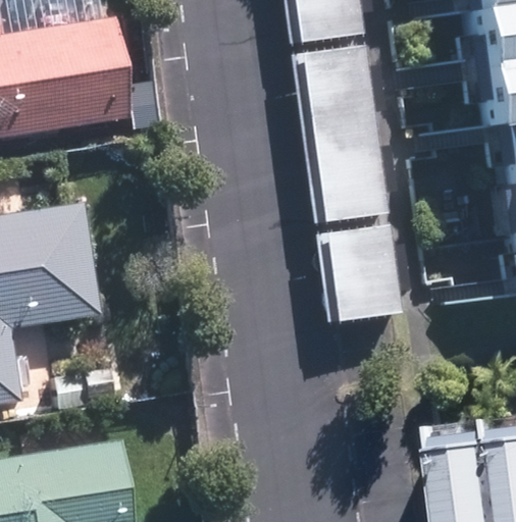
[(285,0),(291,37),(363,25),(359,0),(285,0)]
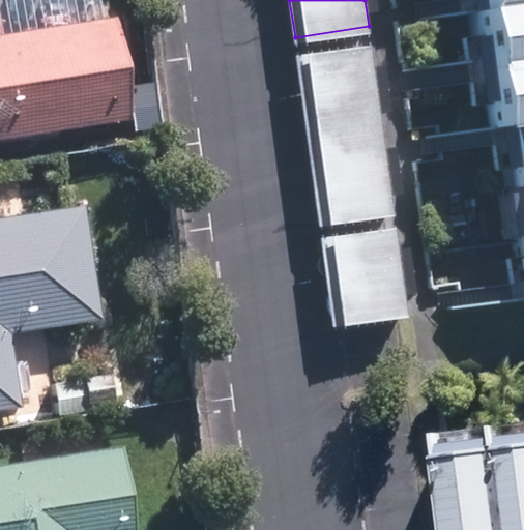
[(523,4),(484,9),(490,55),(523,51),(523,4)]
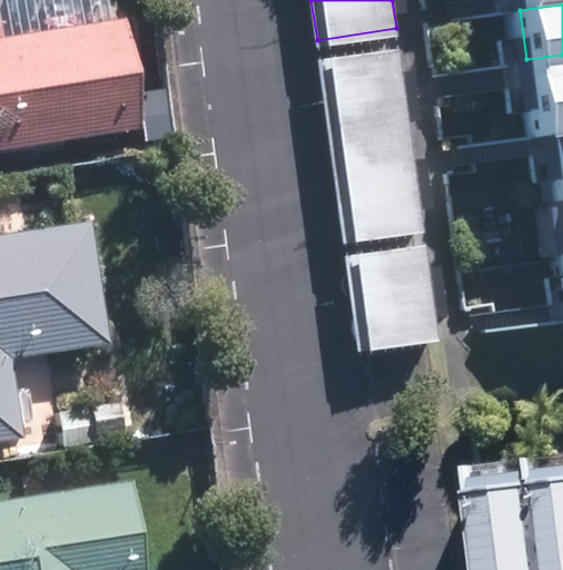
[(0,56),(0,158),(145,137),(128,37),(0,56)]
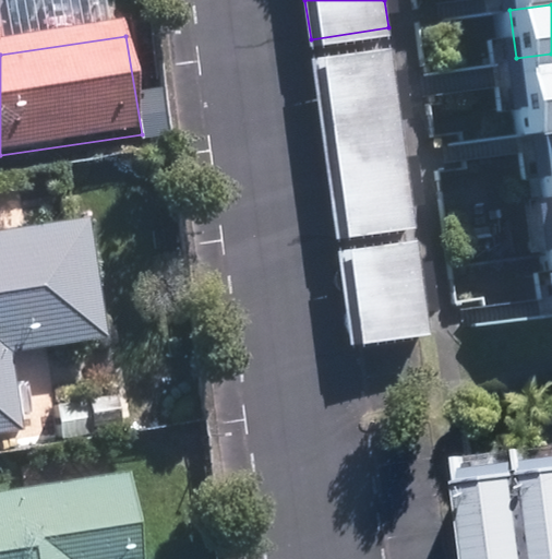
[(390,45),(310,58),(339,239),(419,226),(390,45)]
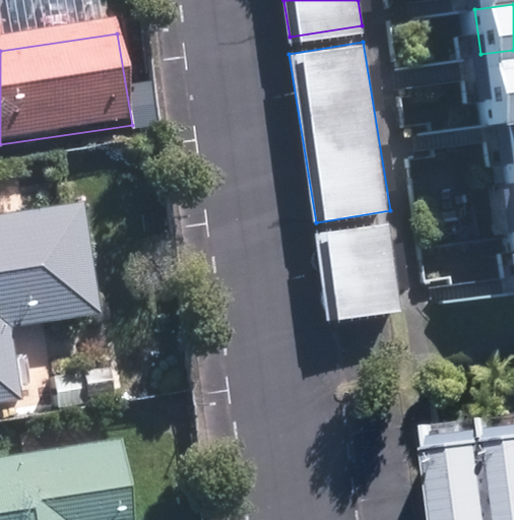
[(513,64),(483,69),(490,121),(513,117),(513,64)]
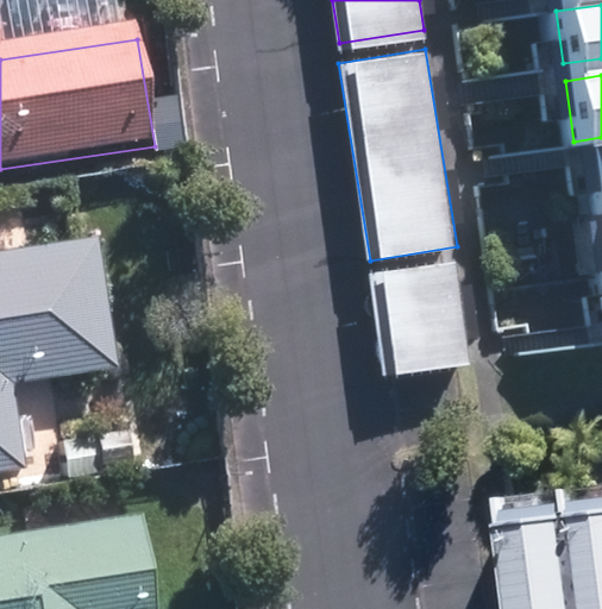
[(601,146),(589,149),(597,203),(601,202),(601,146)]
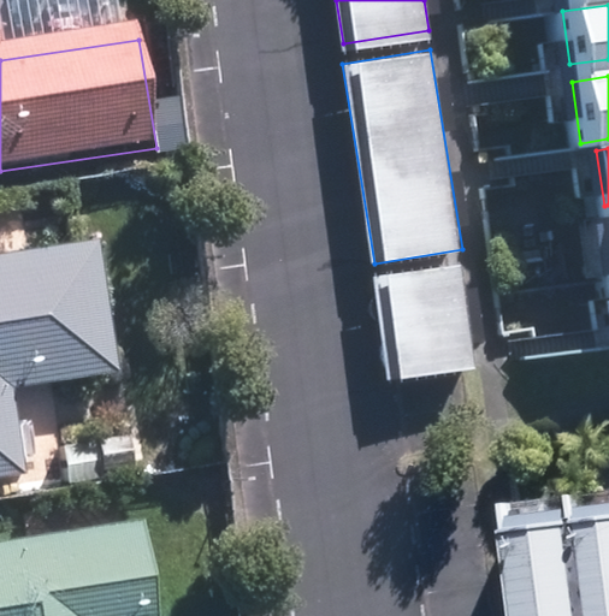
[(0,471),(28,466),(15,389),(120,373),(100,237),(0,252),(0,471)]
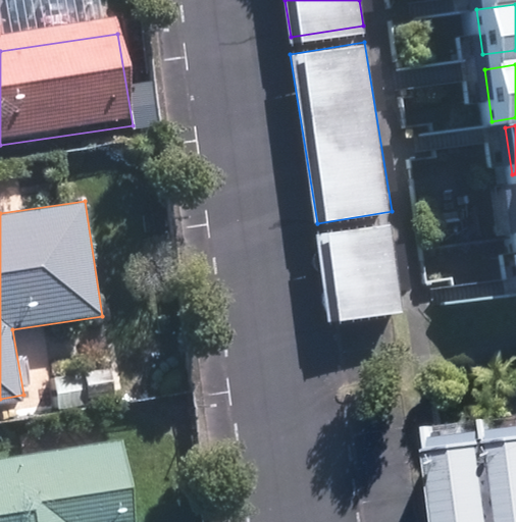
[(391,225),(314,236),(326,319),(402,309),(391,225)]
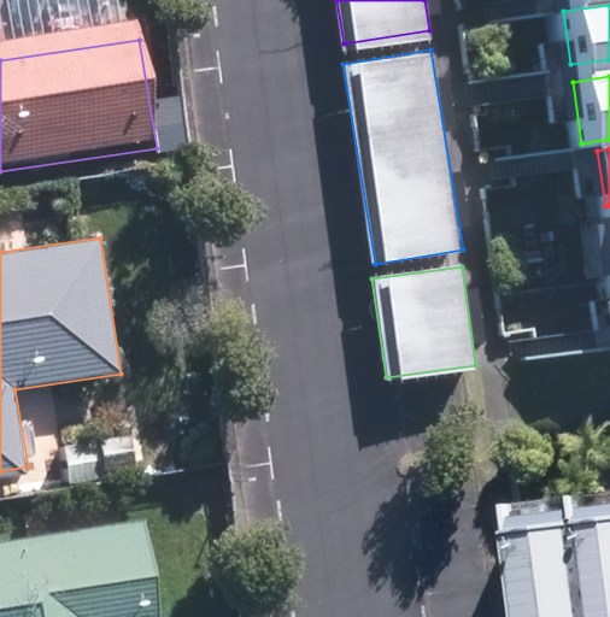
[(152,433),(63,446),(68,480),(157,465),(152,433)]
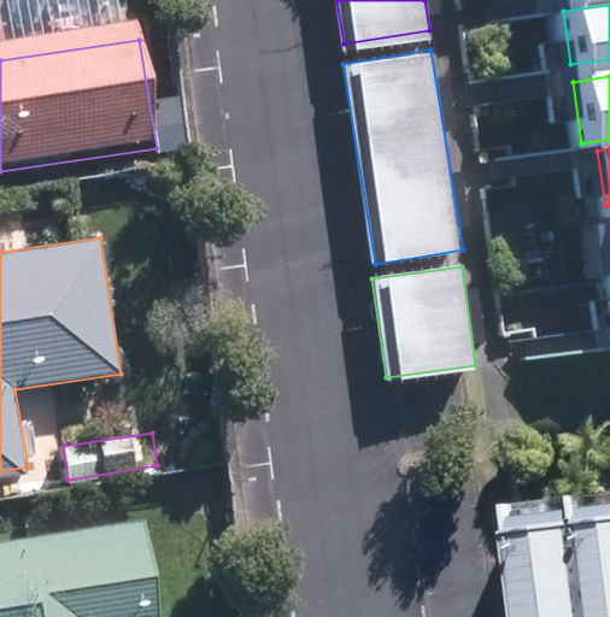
[(609,512),(534,522),(546,616),(609,616),(609,512)]
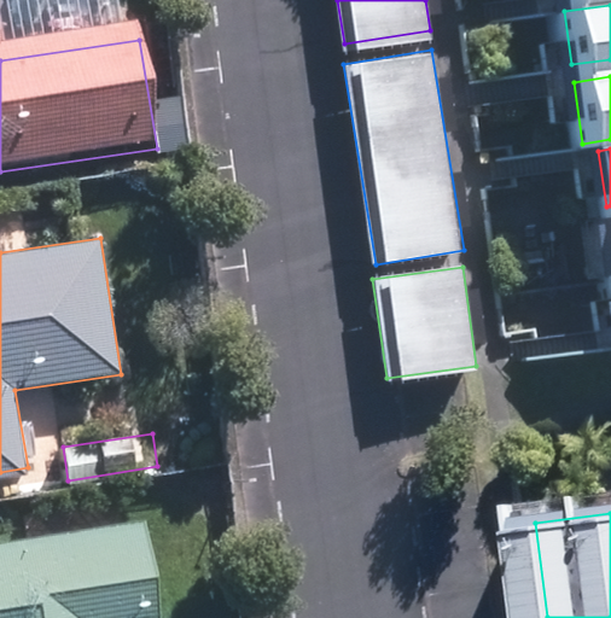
[(159,617),(145,519),(0,540),(0,617),(159,617)]
